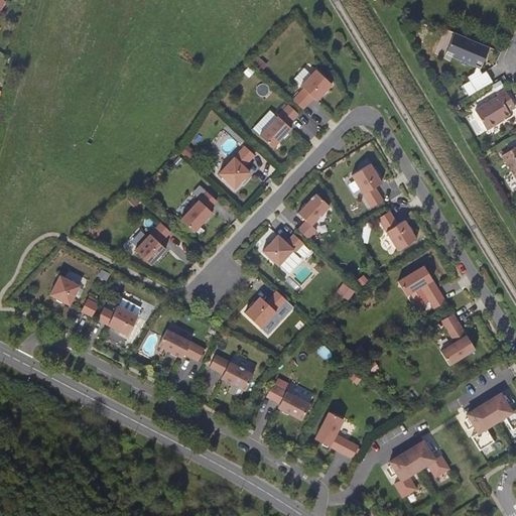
[(491,47),(456,33),(449,46),(457,49),(454,57),(462,61),(461,63),(469,67),(470,65),(477,68),(481,70),(491,47)]
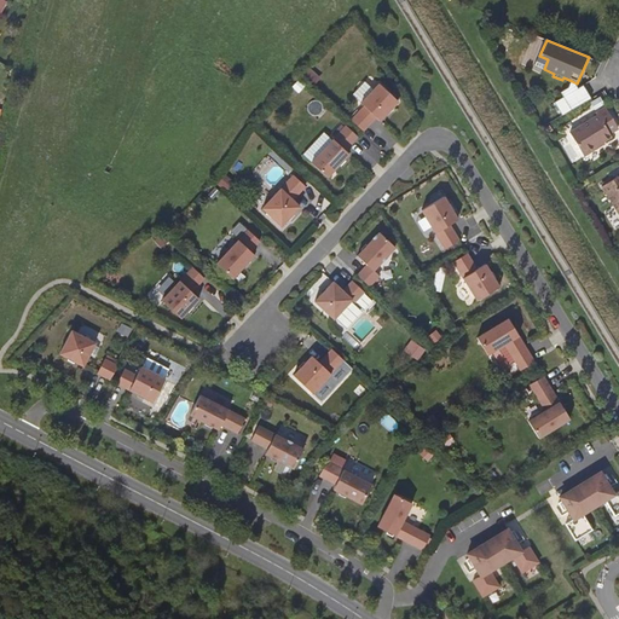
[(572,81),(568,87),(572,88),(573,91),(579,87),(577,84),(572,81)]
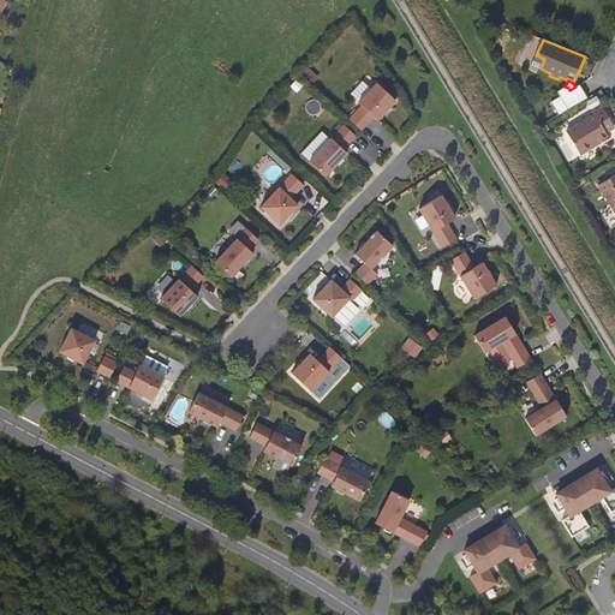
[(395,101),(377,83),(358,102),(362,106),(350,119),(360,130),(374,117),(377,120),(395,101)]
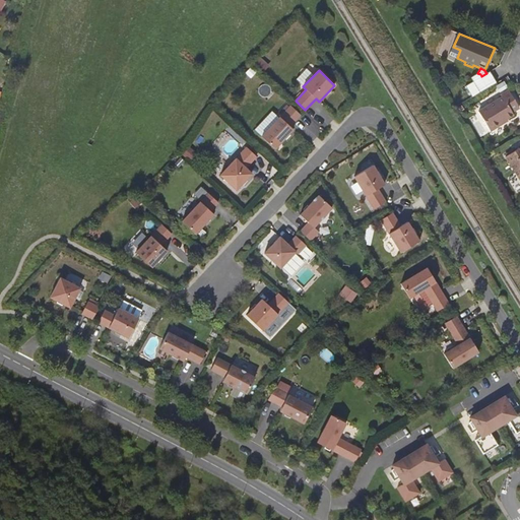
[(474,80),(466,85),(473,96),(497,82),(490,71),(486,73),(481,76),(480,74),(477,73),(472,77),(474,80)]
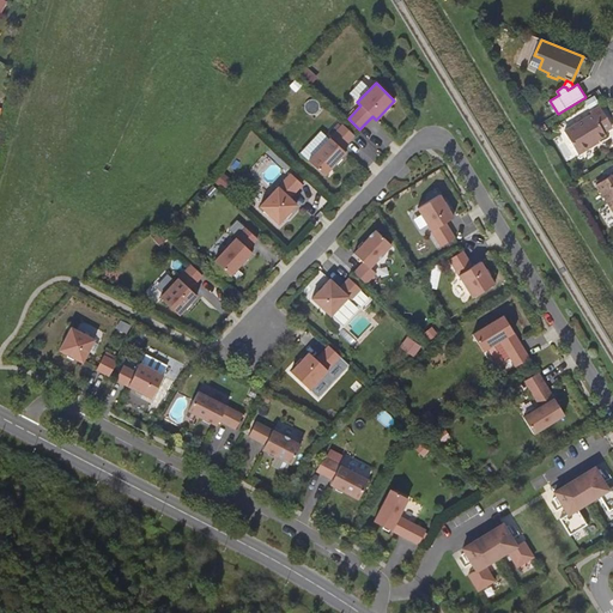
[(593,114),(565,131),(580,153),(594,144),(592,141),(596,138),(598,139),(606,134),(605,131),(612,126),(612,125),(600,105),(592,110),(593,114)]
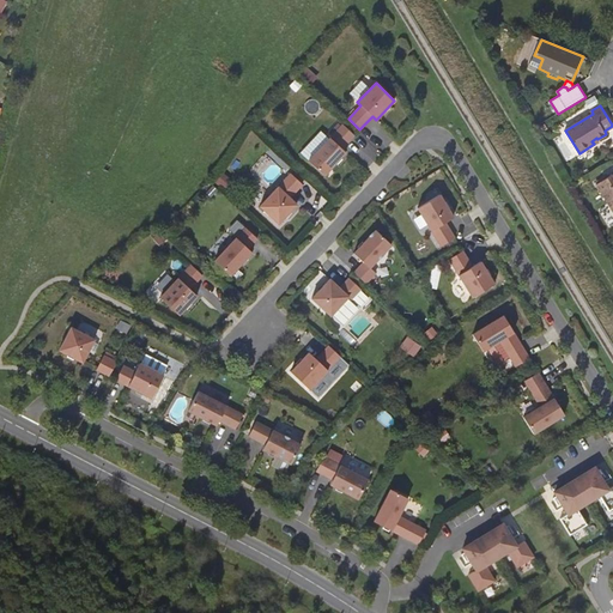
[(354,135),(343,125),(308,161),(325,176),(346,152),(343,149),(354,135)]
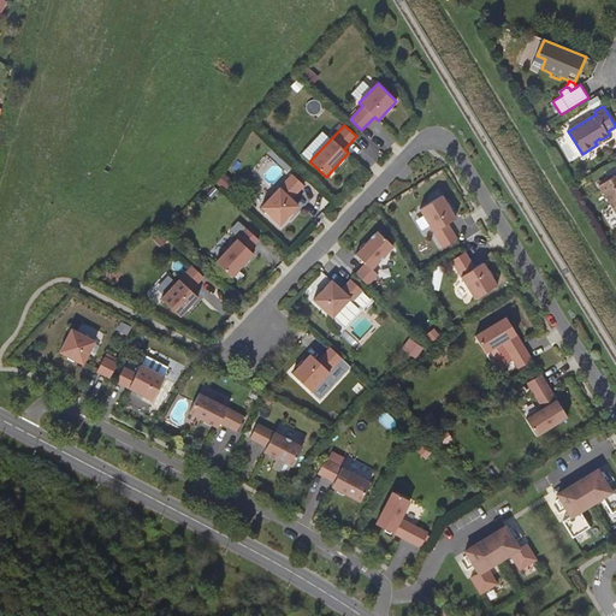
[(615,173),(602,184),(615,207),(615,173)]
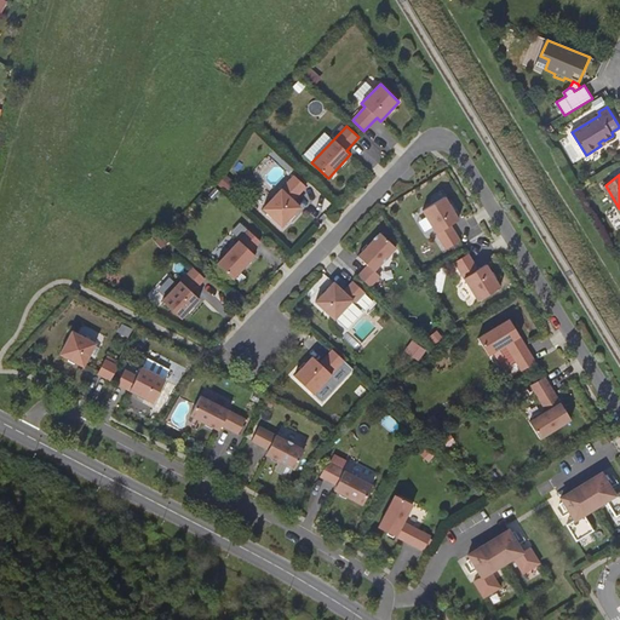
[(294,176),(263,208),(282,227),(300,207),(293,200),(306,187),(294,176)]
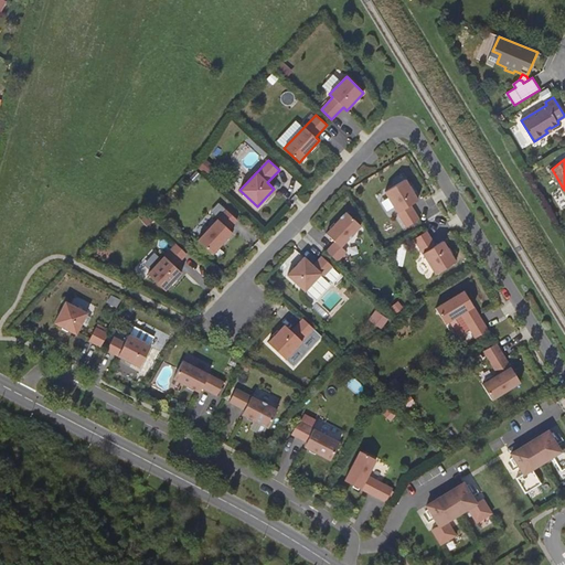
[(405,179),(385,192),(406,227),(419,220),(411,204),(418,200),(405,179)]
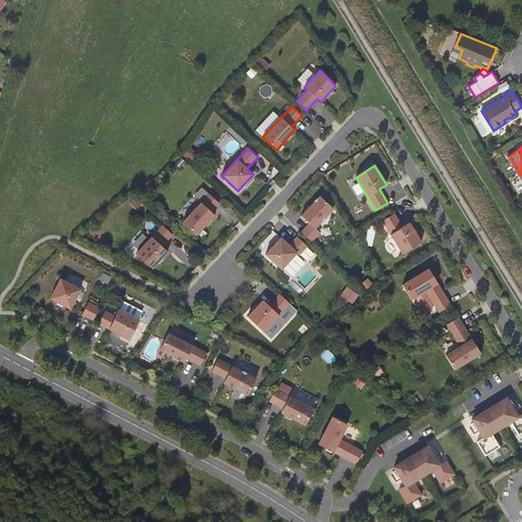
[(219,203),(209,194),(183,222),(196,235),(214,215),(211,212),(219,203)]
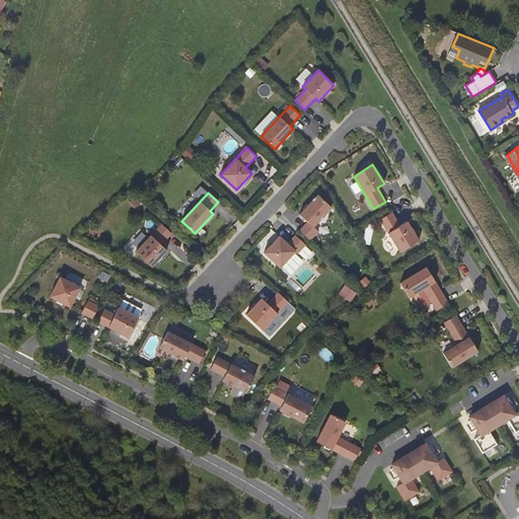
[(300,230),(309,240),(318,231),(313,226),(331,207),(318,195),(299,214),(308,222),(300,230)]
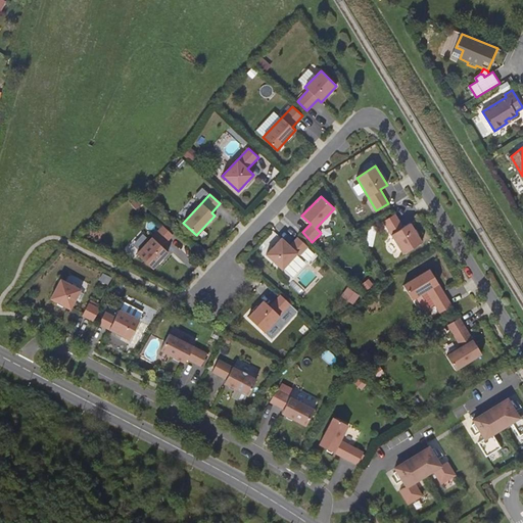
[(394,214),(383,221),(403,254),(422,242),(410,223),(403,227),(394,214)]
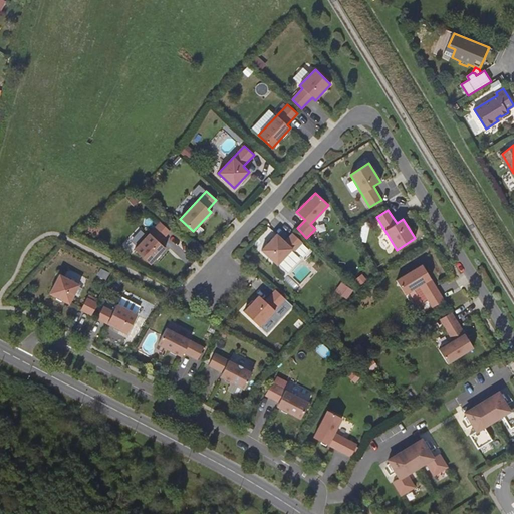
[(170,231),(160,222),(134,249),(150,264),(166,248),(160,242),(170,231)]
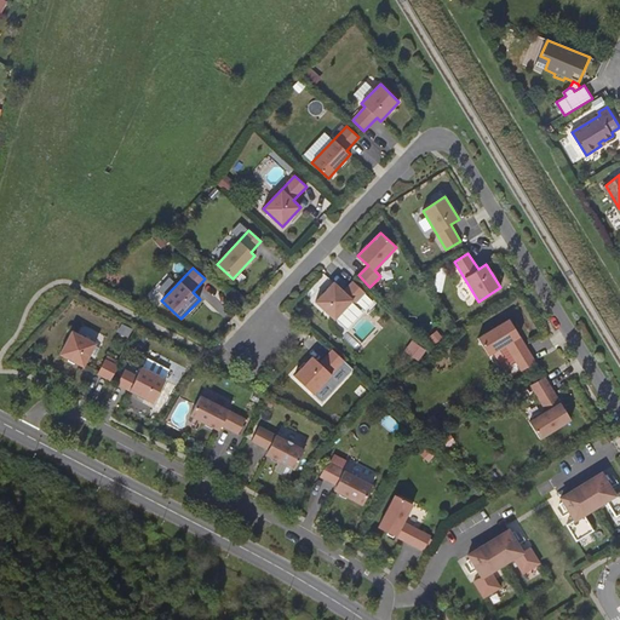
[(333,282),(315,302),(334,320),(352,300),(355,303),(365,292),(352,281),(343,291),(333,282)]
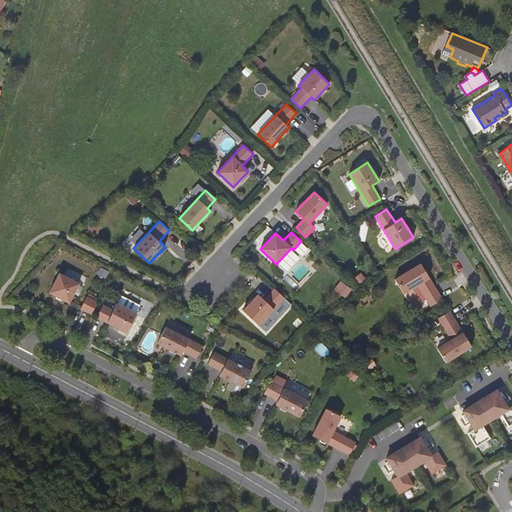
[(442,299),(420,263),(394,279),(403,293),(417,285),(430,306),(442,299)]
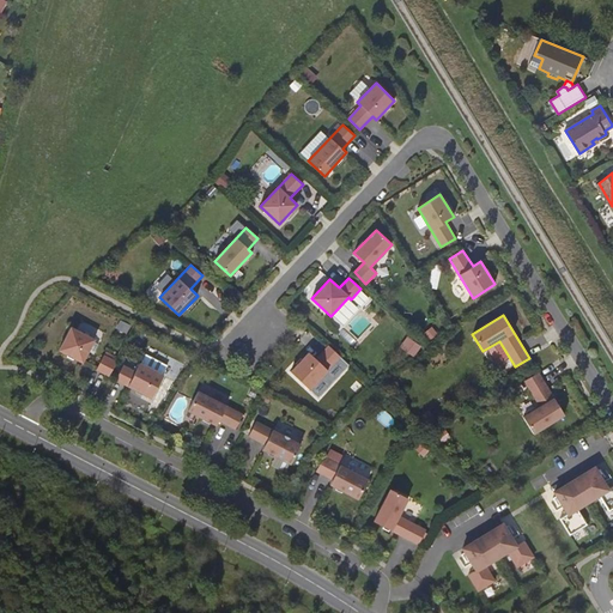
[(71,327),(59,350),(83,363),(95,339),(71,327)]
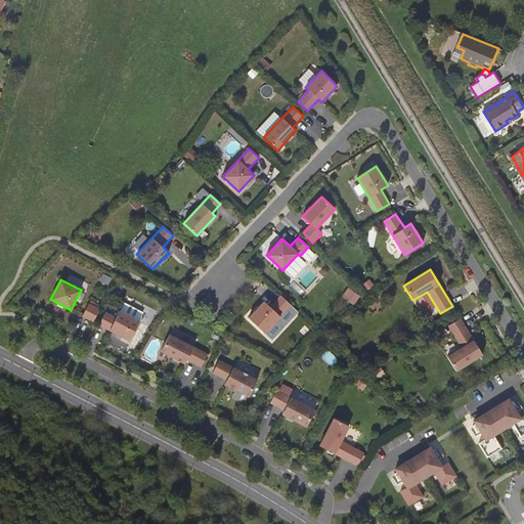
[(291,305),(280,296),(270,307),(264,301),(249,318),(265,333),(291,305)]
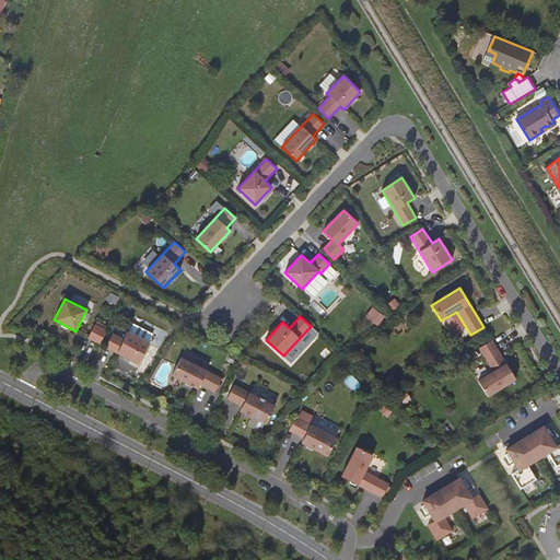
[(124,339),(113,334),(106,347),(139,363),(150,342),(149,342),(153,334),(133,323),(129,331),(128,331),(124,339)]
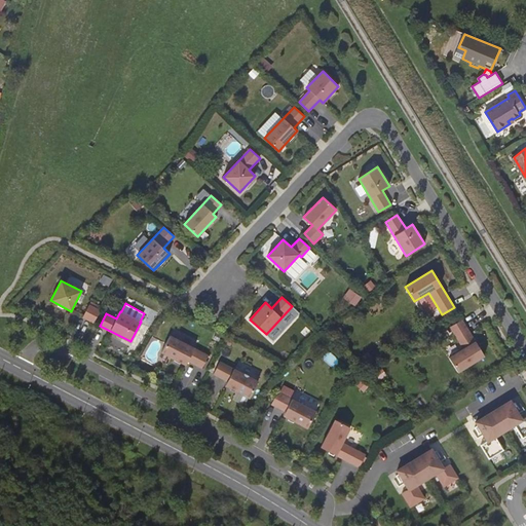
[(82,316),(94,323),(100,310),(89,304),(82,316)]
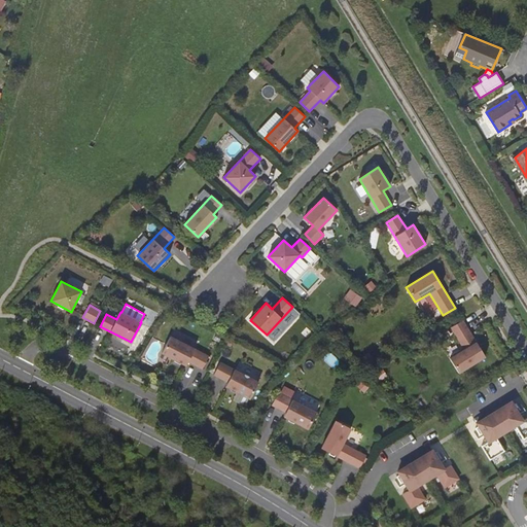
[(462,320),(451,327),(464,349),(450,358),(458,373),(485,356),(462,320)]
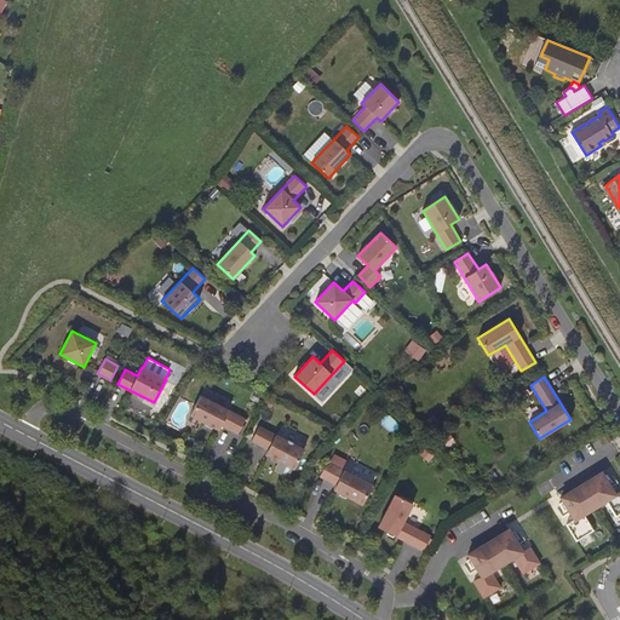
[(200,396),(190,415),(219,430),(222,425),(239,434),(246,419),(200,396)]
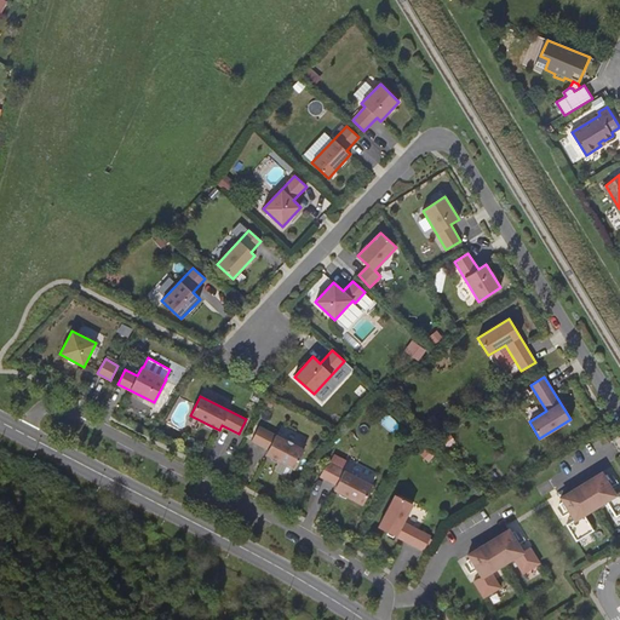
[(304,449),(259,426),(252,441),(268,449),(265,454),(294,470),(304,449)]
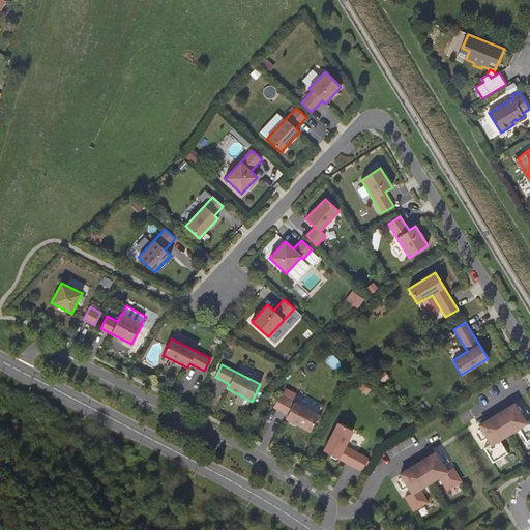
[(319,415),(280,394),(273,407),(288,414),(286,418),(310,432),(319,415)]
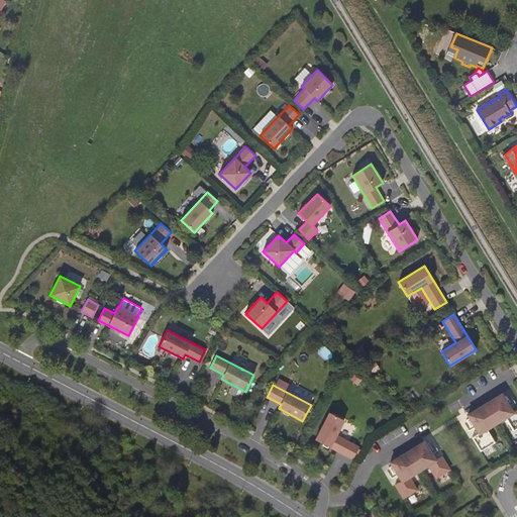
[(501,394),(468,415),(470,418),(474,425),(479,433),(472,437),(481,451),(495,442),(487,429),(505,418),(513,431),(516,428),(516,409),(513,413),(508,405),(503,398),(501,394)]
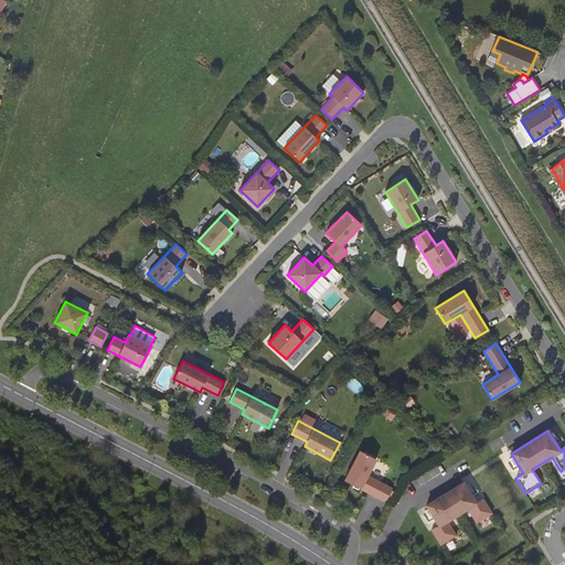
[(376,459),(360,450),(344,480),(385,501),(392,489),(368,476),(376,459)]
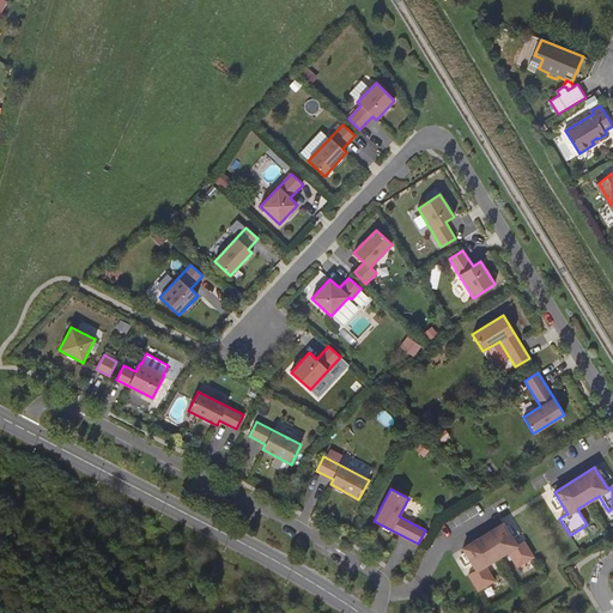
[(503,523),(462,548),(465,552),(469,560),(475,570),(468,575),(478,592),(495,581),(485,565),(508,552),(517,568),(534,557),(523,541),(516,546),(510,536),(505,528),(503,523)]
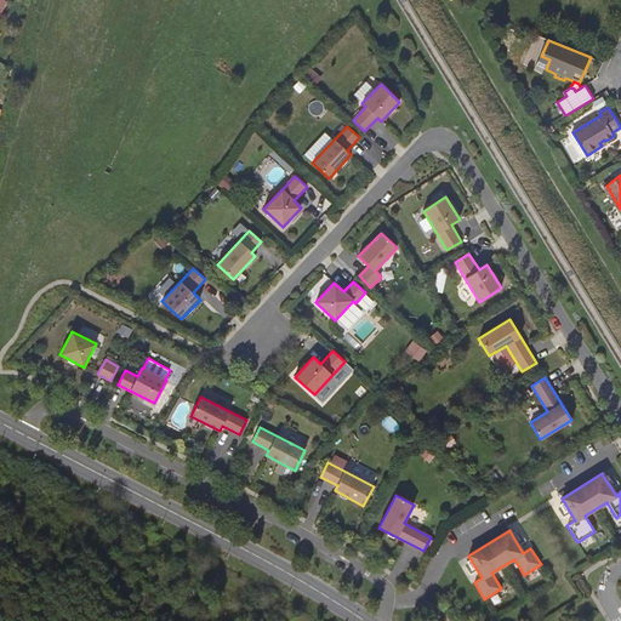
All buildings are outlined.
